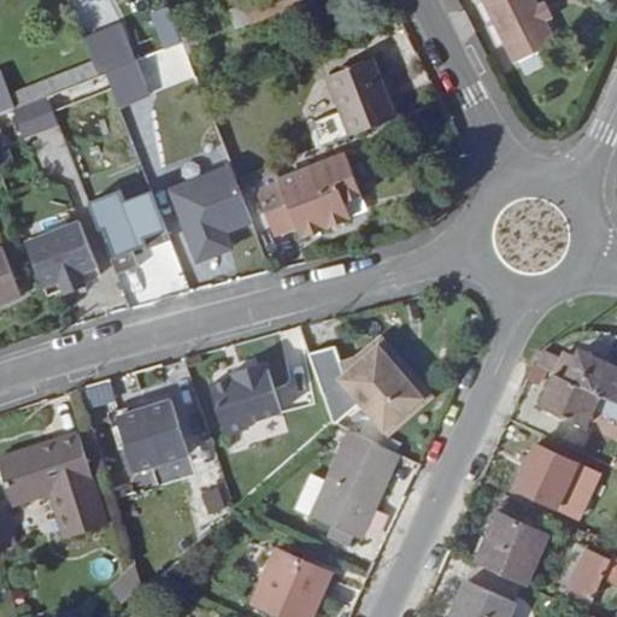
[(485,0),(506,43),(507,43),(516,60),(554,41),(545,24),(533,0),(485,0)]
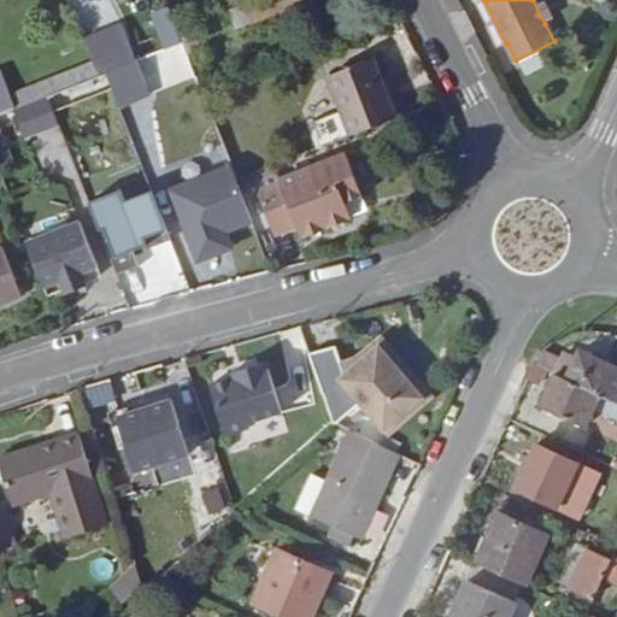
[(123,24),(86,39),(95,63),(100,75),(137,60),(123,24)]
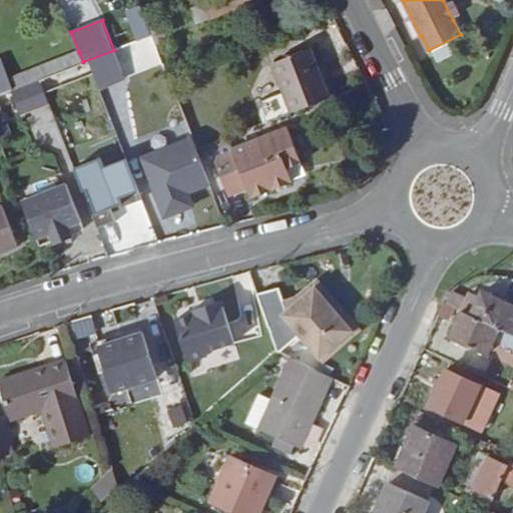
[(164,21),(149,28),(152,35),(155,45),(167,40),(163,28),(166,27),(164,21)]
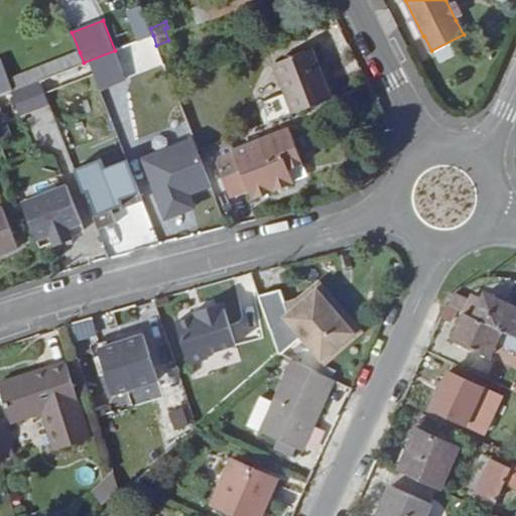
[(127,78),(161,67),(151,36),(118,46),(127,78)]
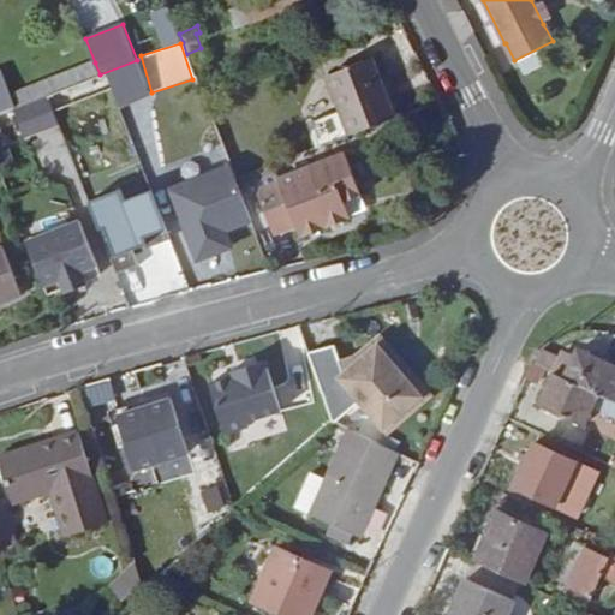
[(72,85),(100,75),(95,63),(67,73),(72,85)]
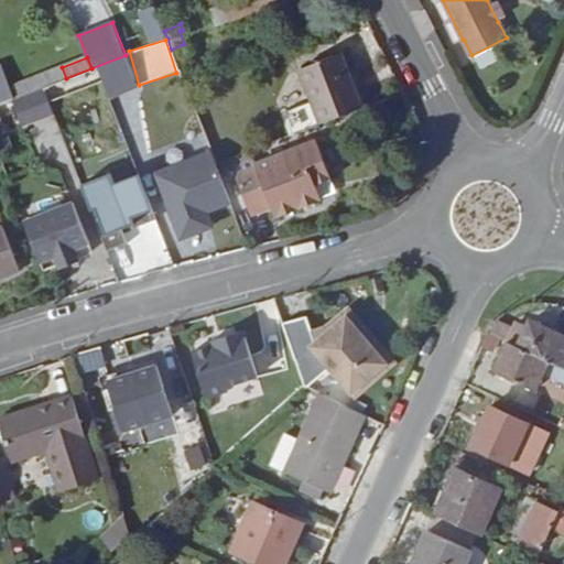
[(303,74),(324,128),(364,112),(343,57),(303,74)]
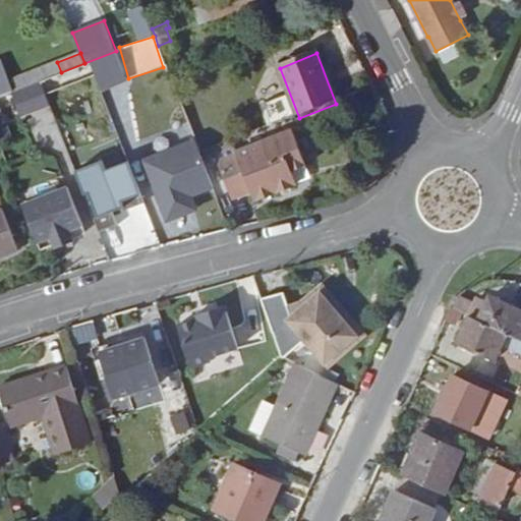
[(4,95),(5,95),(12,92),(41,80),(61,72),(57,62),(0,84),(4,95)]
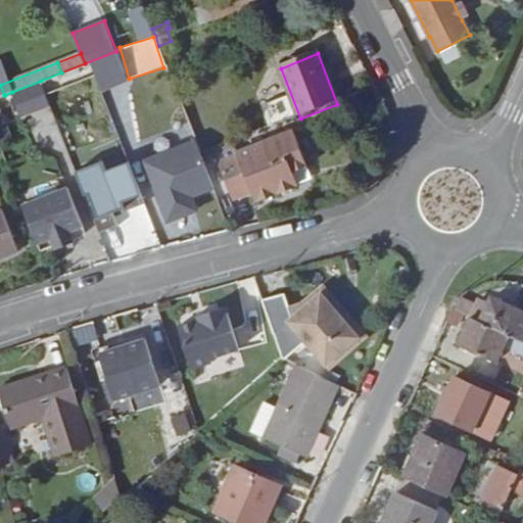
[(41,81),(12,92),(24,121),(52,109),(41,81)]
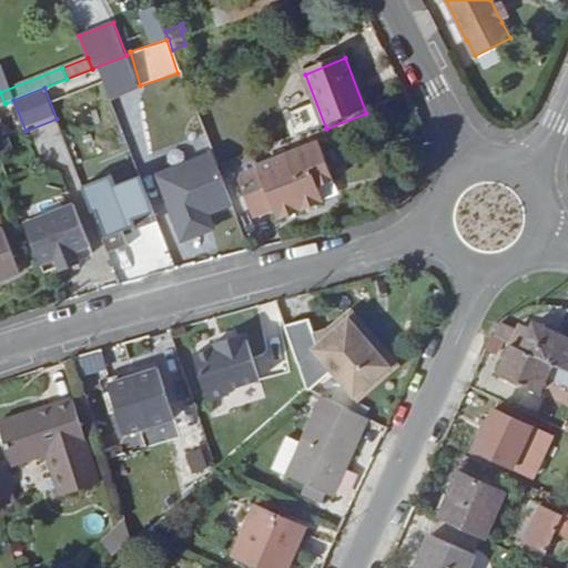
[(213,107),(198,113),(210,143),(225,134),(213,107)]
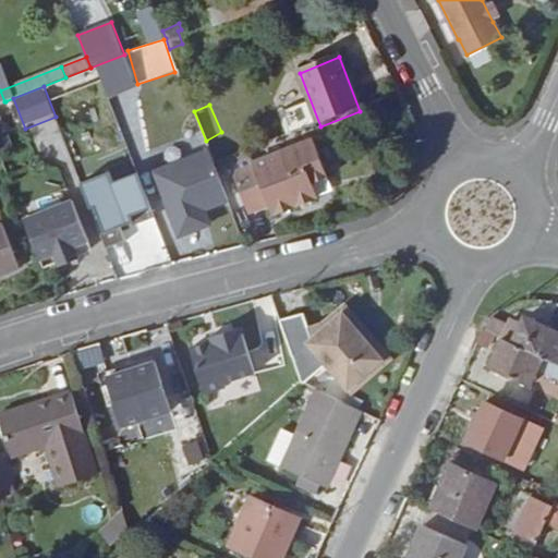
[(0,122),(0,153),(9,176),(36,165),(32,153),(17,158),(2,121),(0,122)]
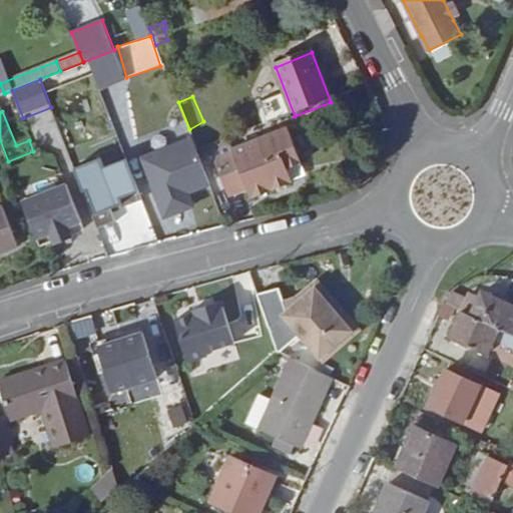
[(285,131),(228,153),(243,190),(246,199),(289,183),(284,170),(298,165),(285,131)]
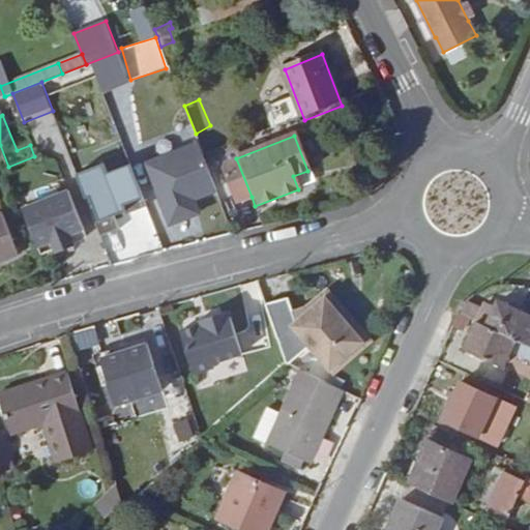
[(197,143),(144,163),(168,227),(200,215),(195,201),(215,194),(197,143)]
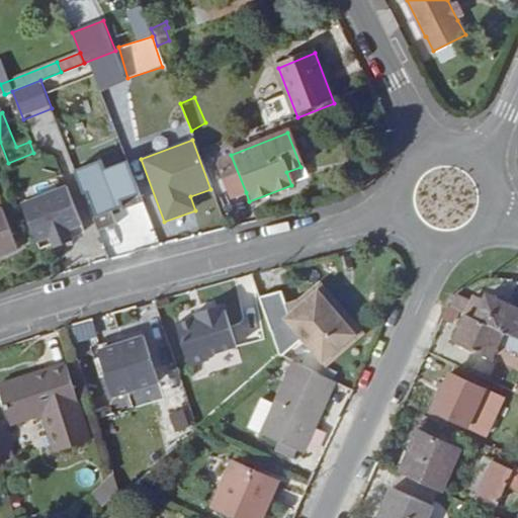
[(211,162),(231,155),(227,146),(207,153),(211,162)]
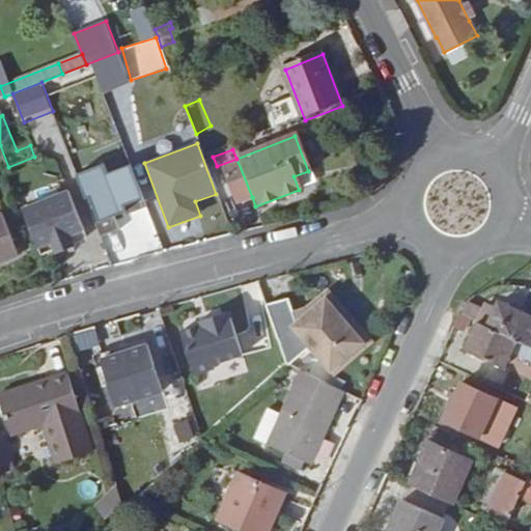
[(236,159),(217,166),(232,205),(252,197),(236,159)]
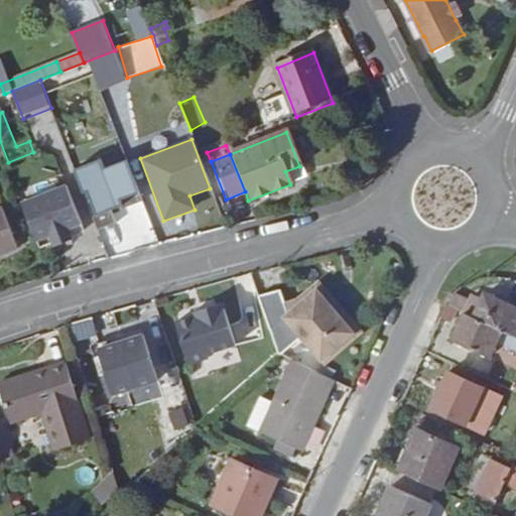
[(101,160),(75,170),(84,192),(87,190),(96,215),(121,206),(119,200),(136,192),(124,160),(103,168),(101,160)]
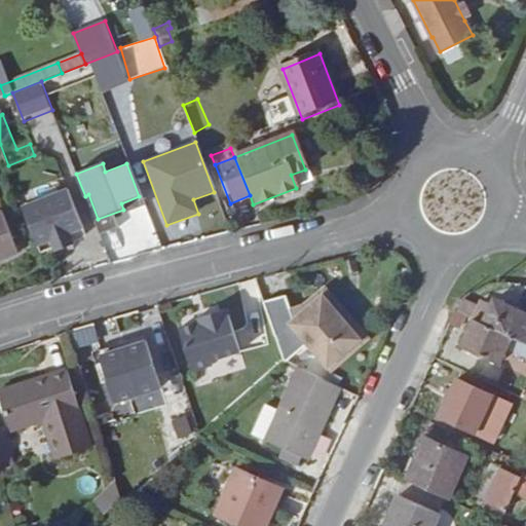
[(70,189),(25,207),(39,246),(53,239),(57,247),(58,251),(76,243),(74,239),(72,233),(85,227),(70,189)]
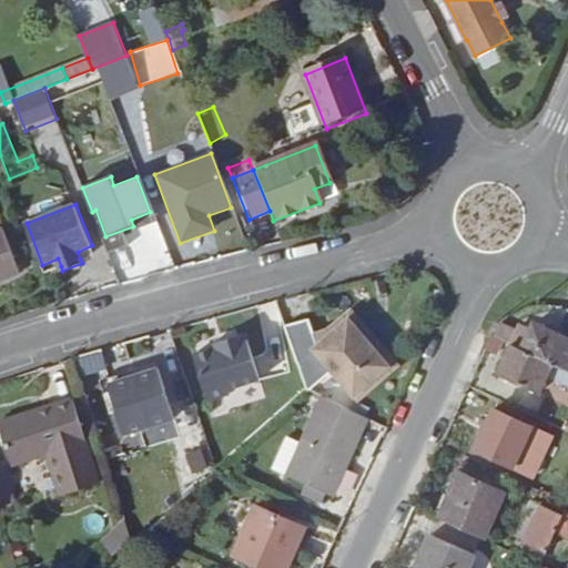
[(0,281),(21,273),(3,227),(0,229),(0,281)]
